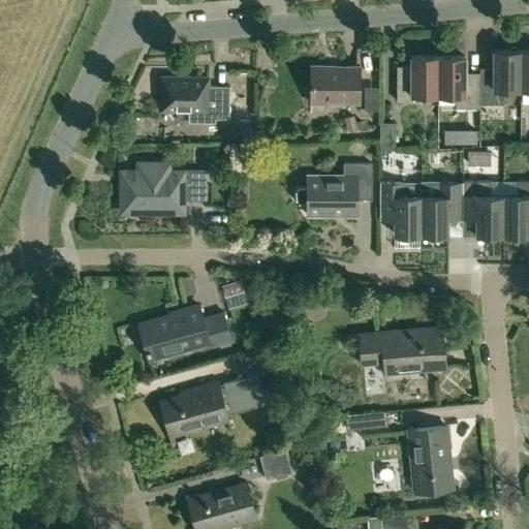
[(480,74),(480,81),(479,103),(504,104),(504,89),(522,89),(522,50),(495,50),(495,74),(480,74)]
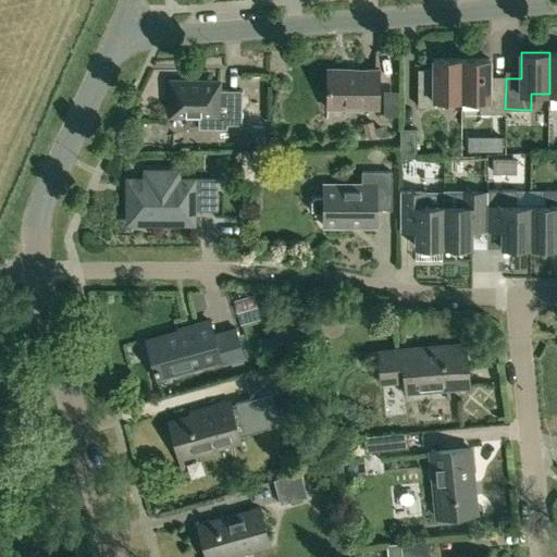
[(418,106),(435,106),(435,99),(462,99),(462,59),(434,59),(434,70),(419,69),(418,106)]
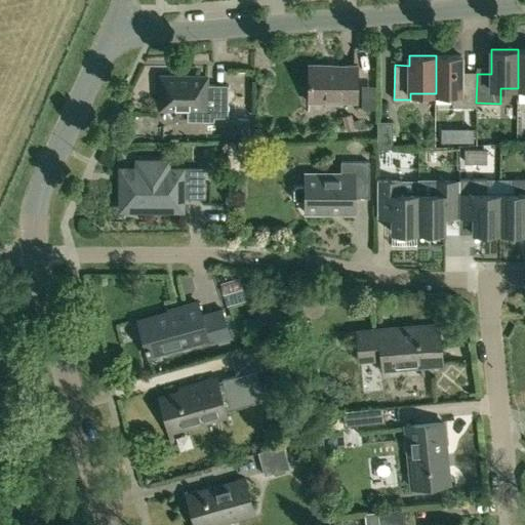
[(476,107),(476,103),(477,80),(461,79),(462,55),(436,55),(436,93),(452,94),(452,107),(476,107)]
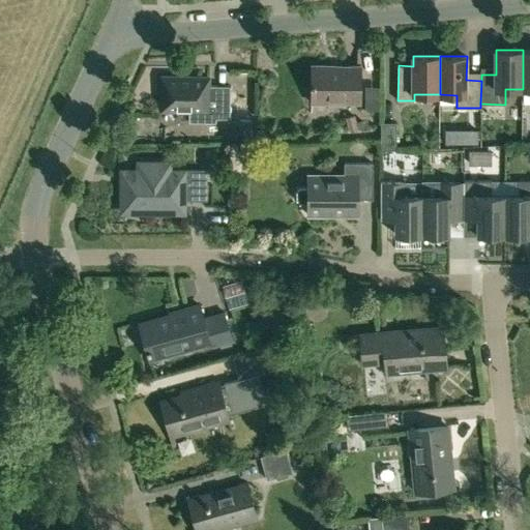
[(361,66),(341,66),(312,65),(312,102),(360,102),(361,66)]
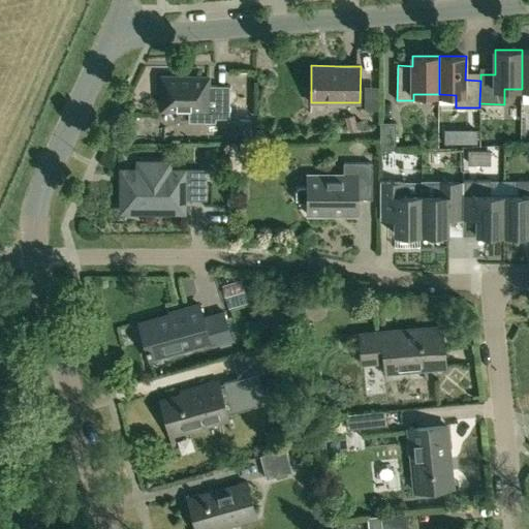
[(216,122),(216,118),(230,118),(230,86),(209,85),(209,78),(162,76),(161,111),(189,111),(189,122),(216,122)]
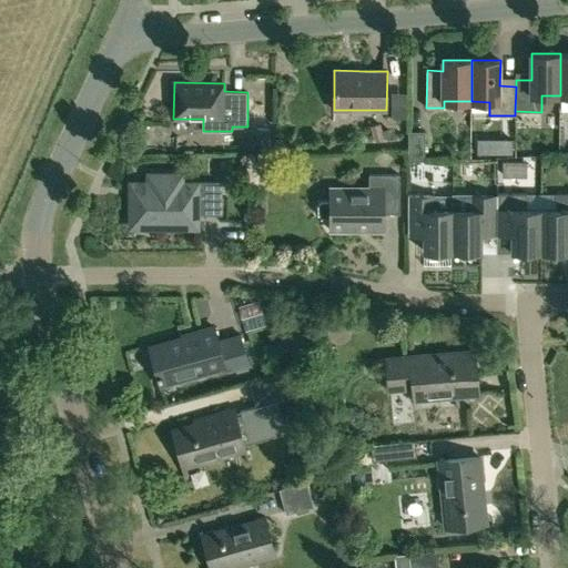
[(371,125),(374,141),(391,137),(388,129),(382,130),(381,123),(371,125)]
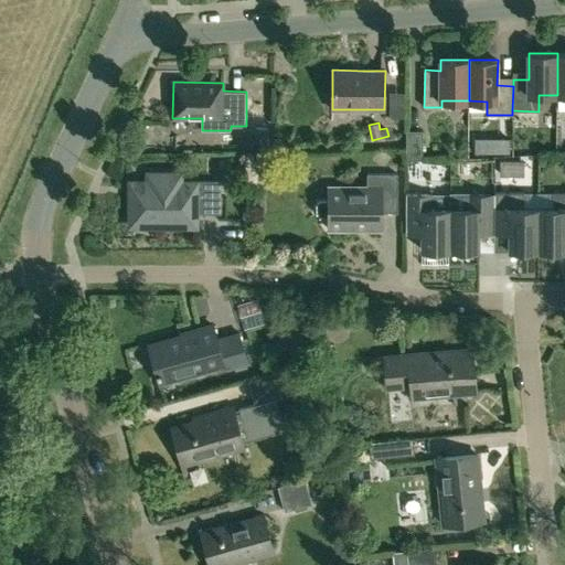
[(406,130),(406,160),(422,160),(423,152),(423,130),(406,130)]
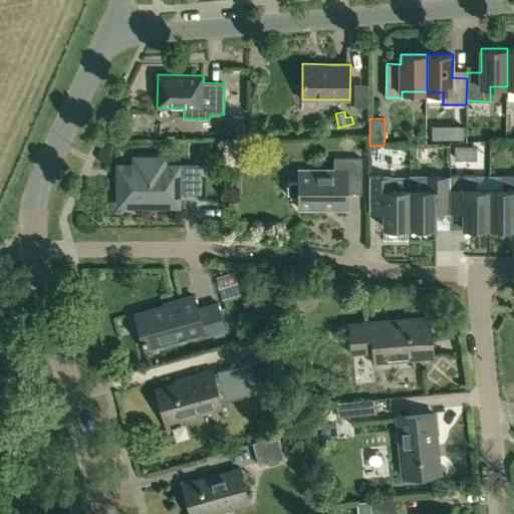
[(241,121),(228,121),(228,136),(241,136),(241,121)]
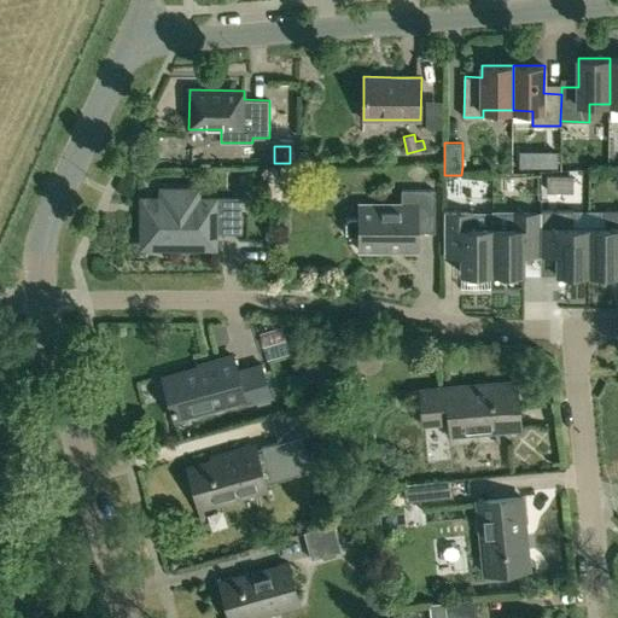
[(544,151),(544,169),(558,169),(558,151),(544,151)]
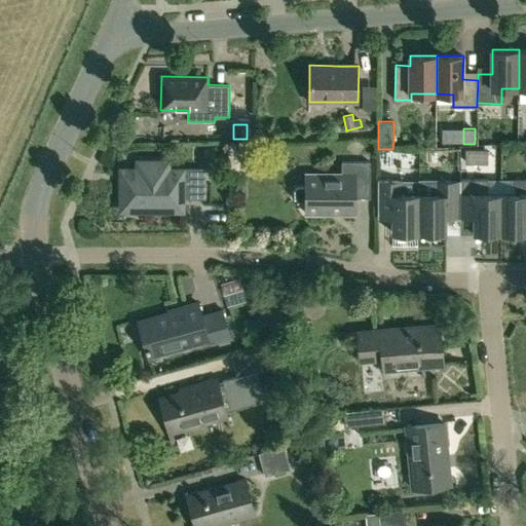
[(411,158),(410,181),(426,182),(427,158),(411,158)]
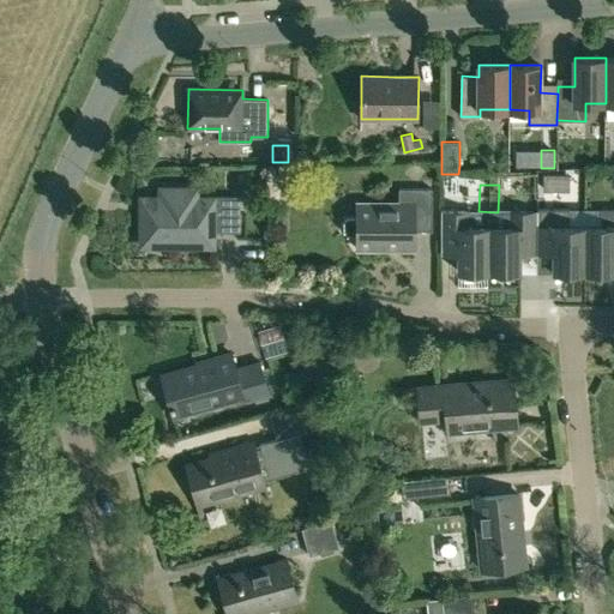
[(240,198),(214,198),(214,188),(161,188),(161,198),(142,198),(142,240),(167,240),(167,246),(214,246),(214,232),(240,232),(240,198)]
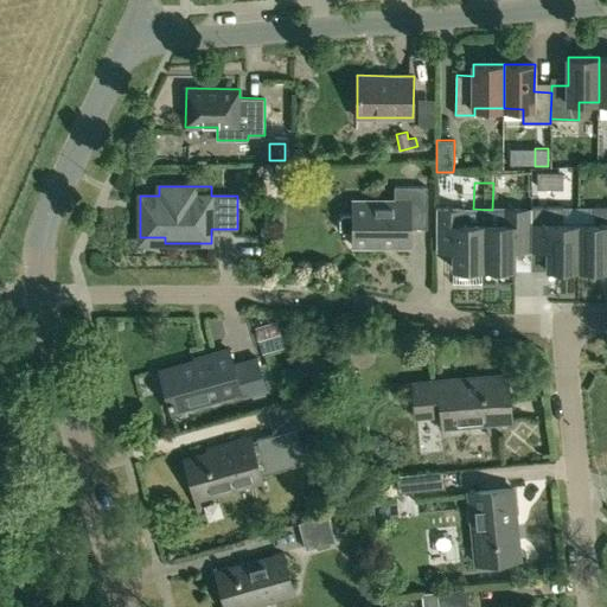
[(410,206),(427,206),(427,187),(395,187),(395,200),(353,200),(353,215),(344,215),(339,218),(339,229),(343,232),(353,232),(353,246),(410,247),(410,206)]
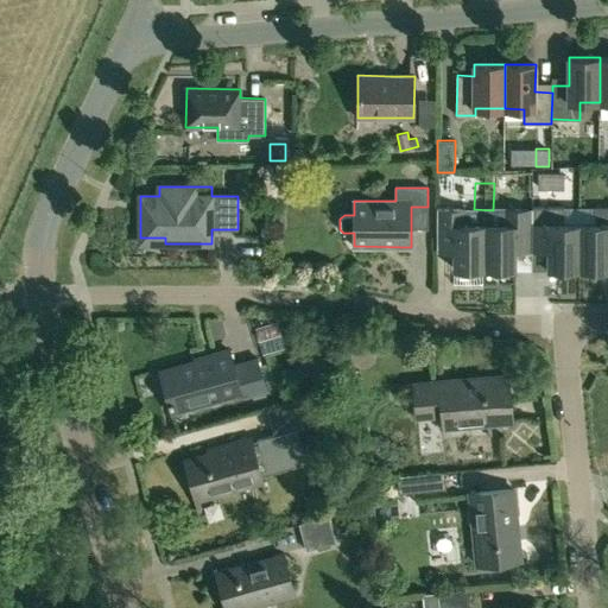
[(549,241),(549,268),(580,270),(580,225),(564,225),(564,207),(532,207),(532,209),(532,241),(549,241)]
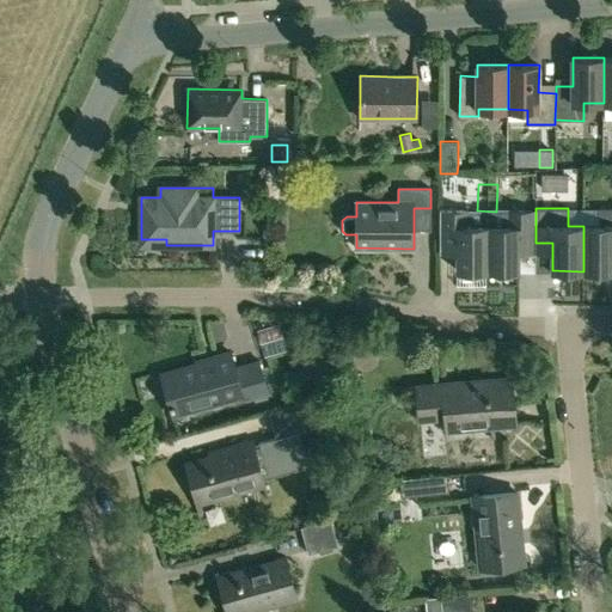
[(611,208),(599,208),(599,226),(583,226),(583,271),(611,270),(611,208)]
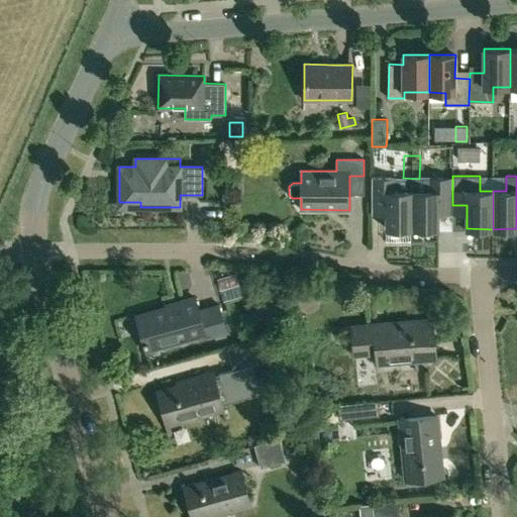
[(386,228),(406,228),(412,228),(412,191),(395,191),(395,178),(372,178),(372,205),(386,205),(386,228)]
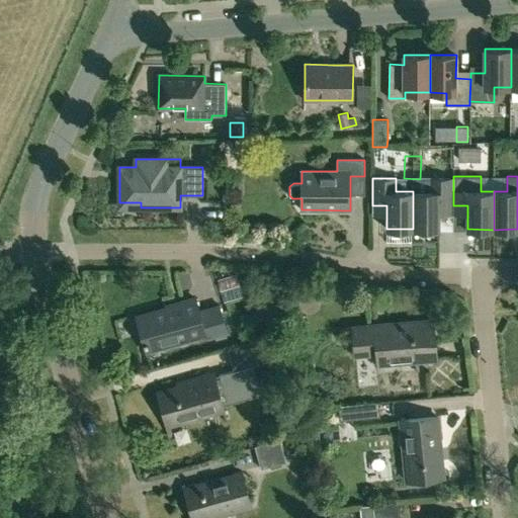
[(439,229),(439,210),(439,205),(453,205),(453,178),(430,178),(430,190),(413,191),(413,229),(439,229)]
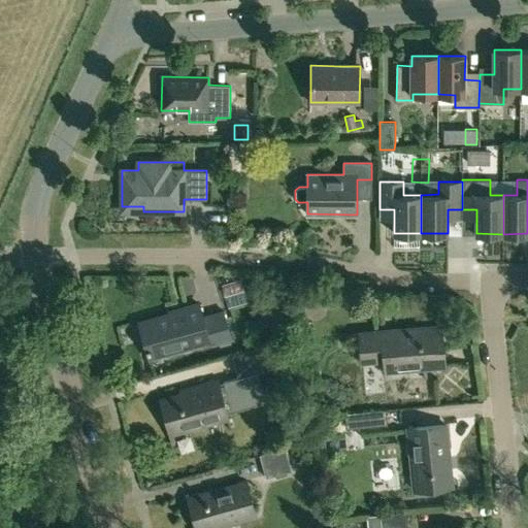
[(221,284),(227,306),(250,301),(240,277),(221,284)]
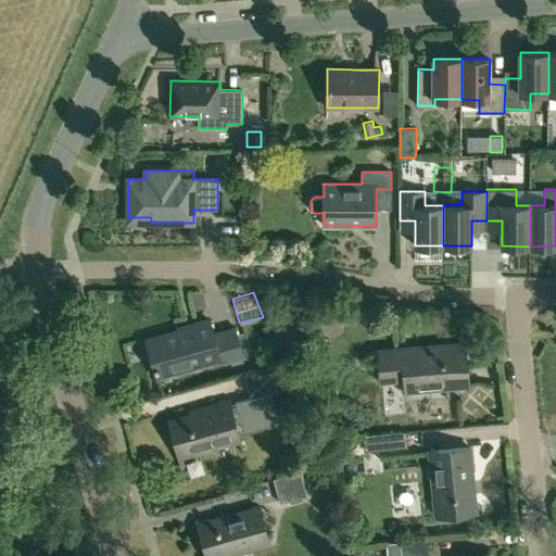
[(218,359),(219,363),(243,357),(236,329),(213,335),(210,319),(179,328),(180,331),(148,340),(158,376),(218,359)]
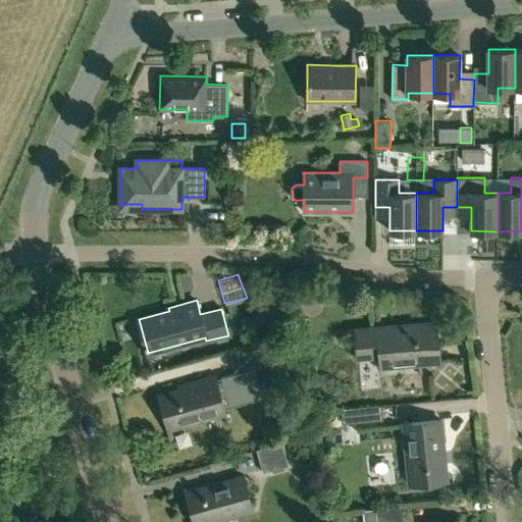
[(438,362),(435,322),(355,329),(358,359),(379,357),(380,368),(438,362)]
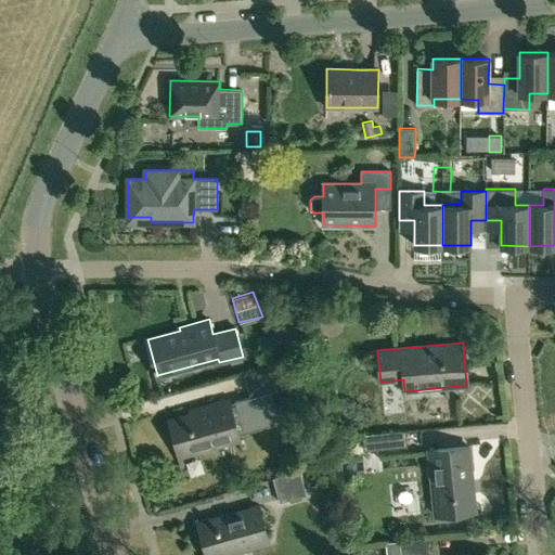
[(202,412),(169,421),(179,456),(182,468),(184,467),(181,455),(240,439),(239,434),(279,422),(271,391),(278,390),(270,365),(244,373),(250,398),(230,403),(229,400),(201,409),(202,412)]
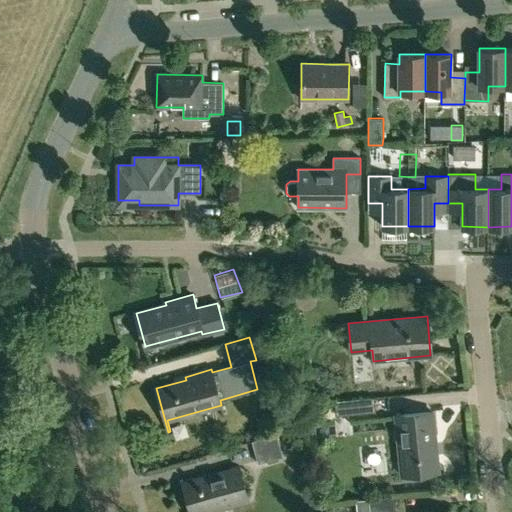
[(376,412),(375,398),(334,401),(336,416),(376,412)]
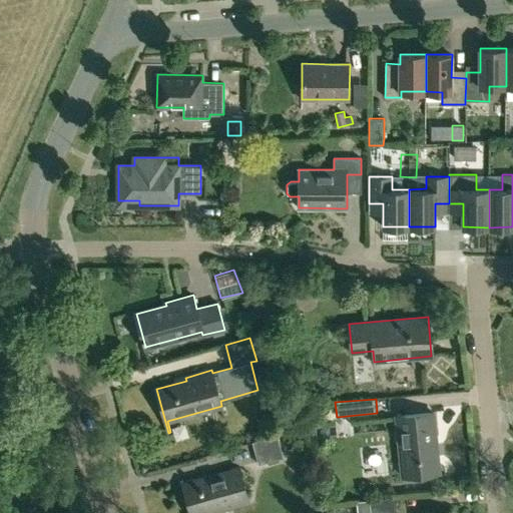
[(403,477),(440,473),(433,413),(397,417),(403,477)]
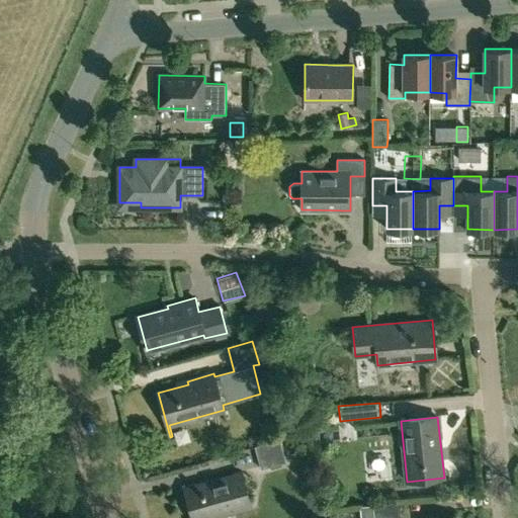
[(261,468),(286,461),(280,439),(254,446),(261,468)]
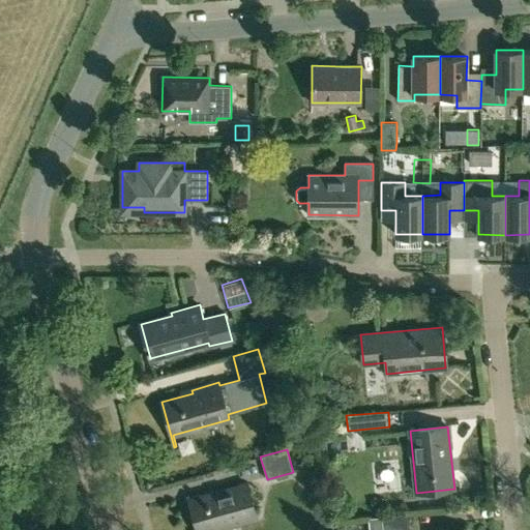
[(214,529),(257,519),(246,483),(188,500),(197,529),(214,529)]
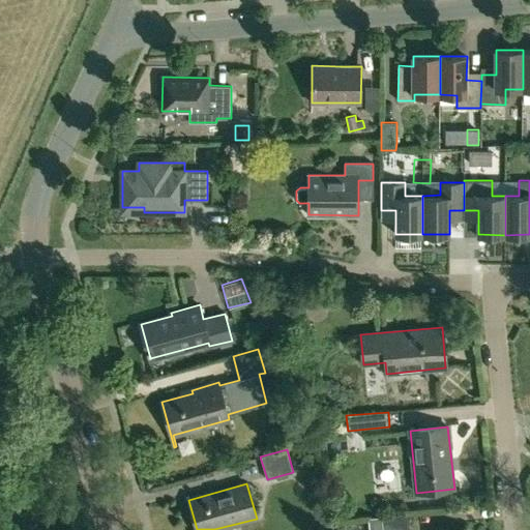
[(409,529),(408,513),(381,517),(382,529),(409,529)]
